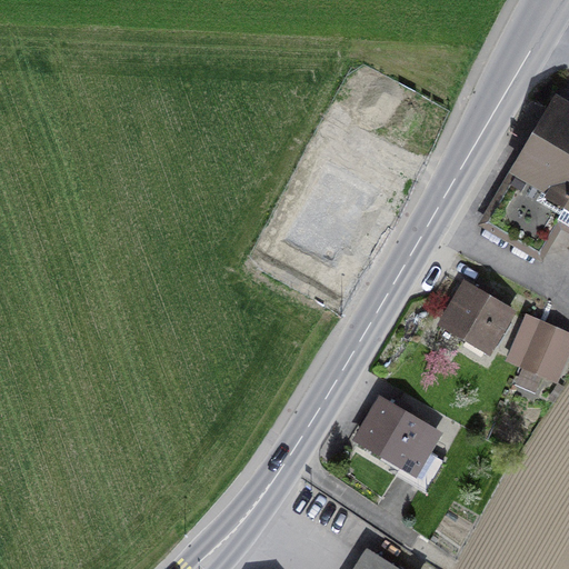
[(568,102),(553,93),(506,177),(568,212),(568,102)]
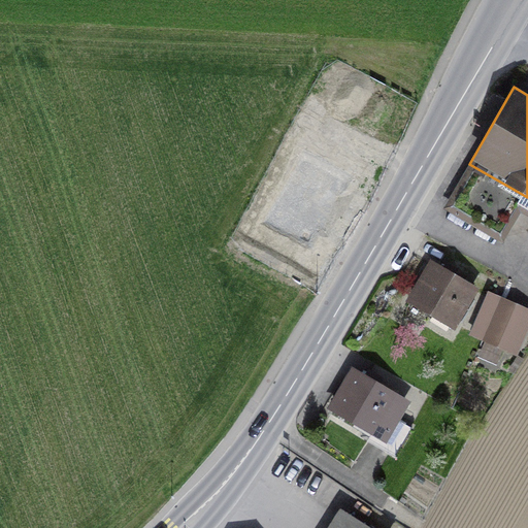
[(342,257),(389,162),(321,129),(295,183),(315,192),(294,233),(342,257)]
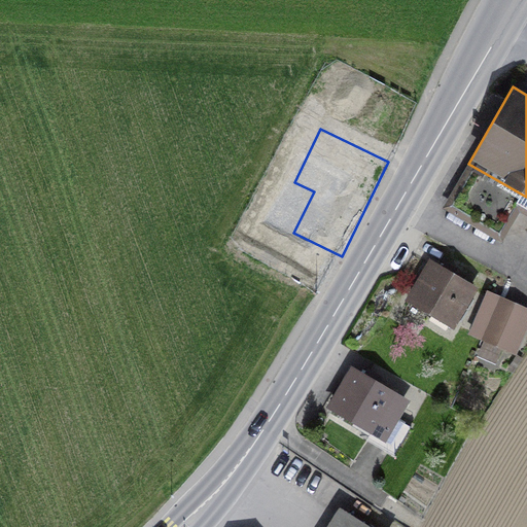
[(473,287),(426,258),(403,295),(451,324),(473,287)]
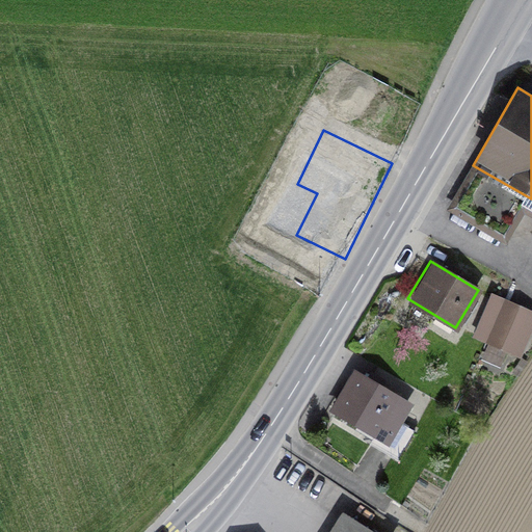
[(474,340),(486,345),(503,300),(490,296),(474,340)]
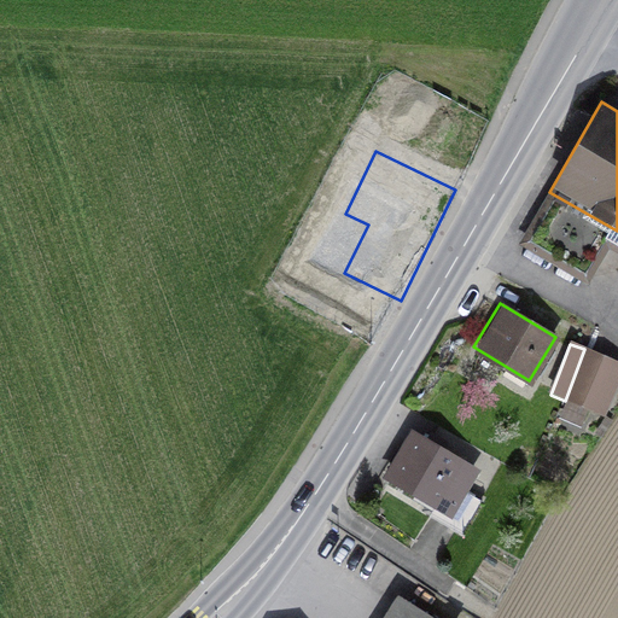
[(617,361),(584,349),(565,401),(605,415),(617,379),(617,361)]
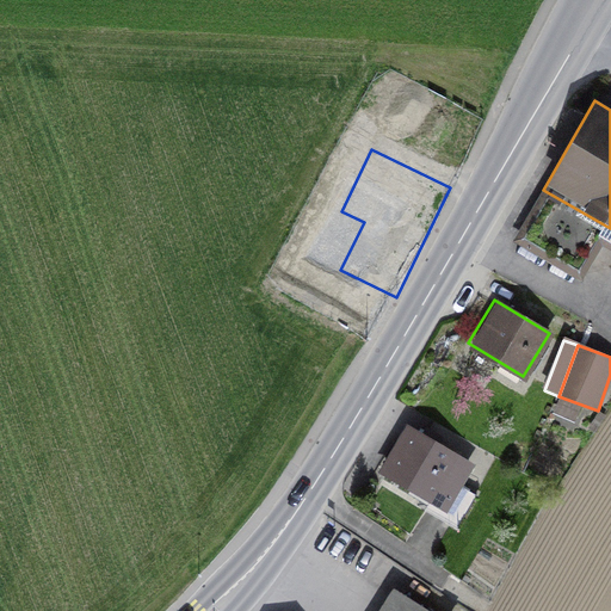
[(445,513),(471,464),(406,429),(380,477),(445,513)]
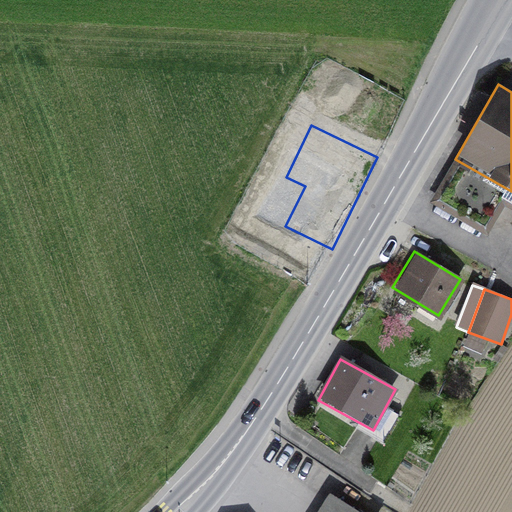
[(355,511),(329,496),(318,511),(355,511)]
